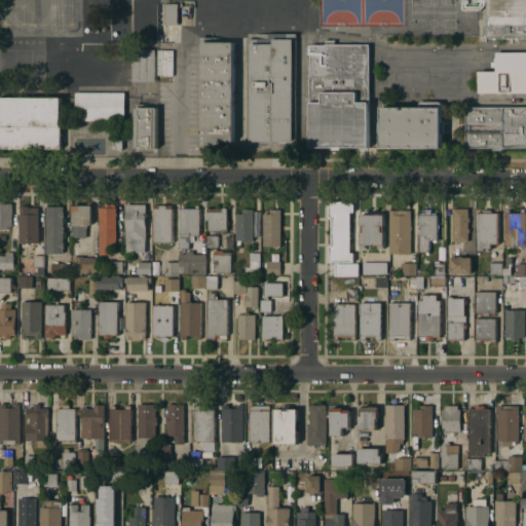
[(99,0),(99,37),(83,37),(83,0),(99,0)]
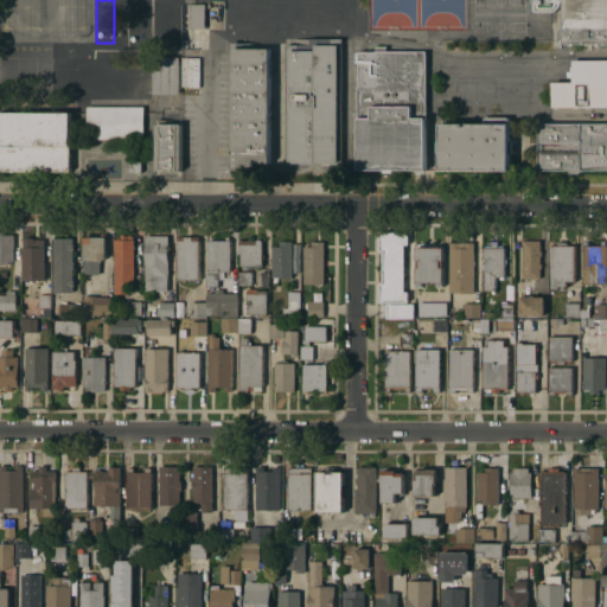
[(148,0),(148,43),(132,43),(132,0),(148,0)]
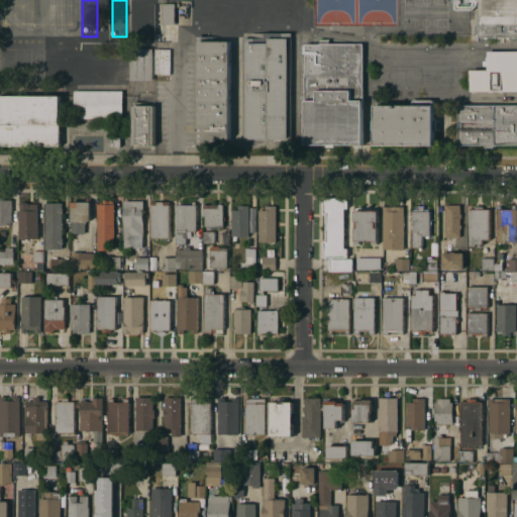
[(144,0),(144,34),(130,34),(130,0),(144,0)]
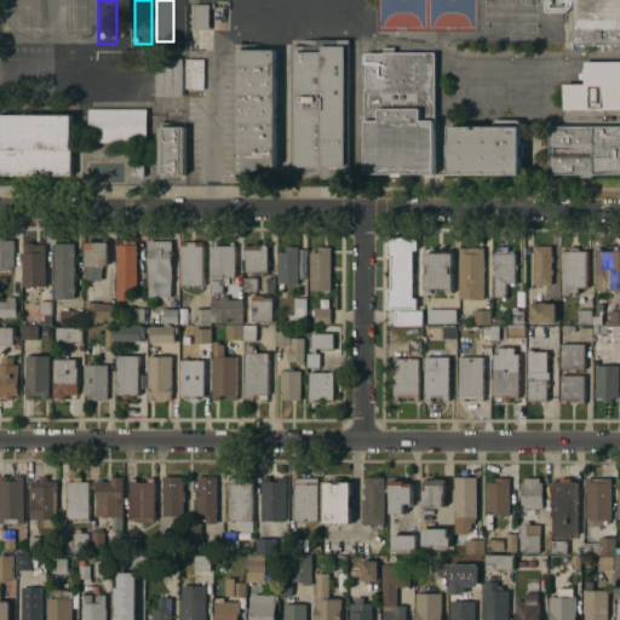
[(287,0),(287,16),(239,16),(239,0),(287,0)]
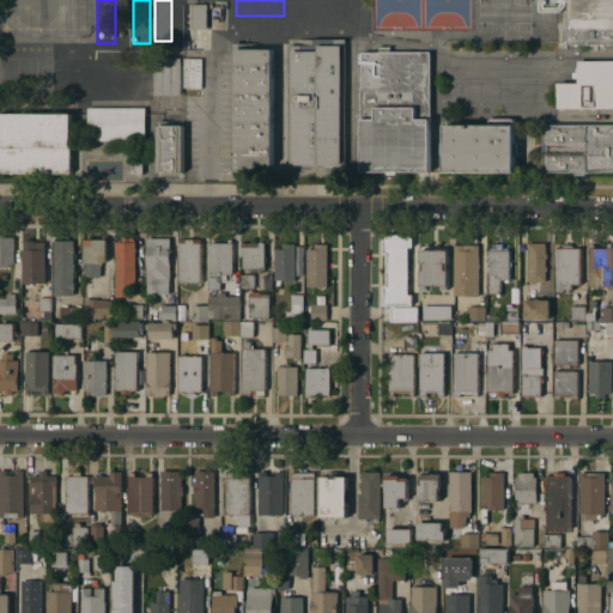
[(314,0),(314,19),(293,19),(293,0),(314,0)]
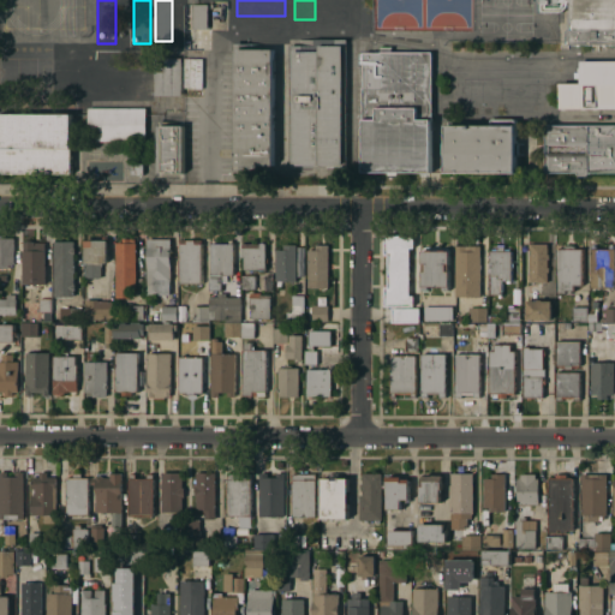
[(344,0),(344,27),(323,27),(323,0),(344,0)]
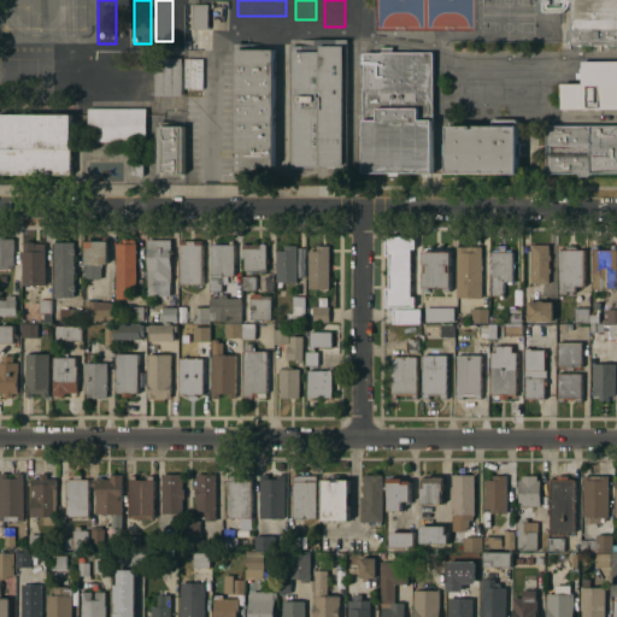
[(570,0),(539,0),(540,12),(564,12),(563,3),(571,3),(570,0)]
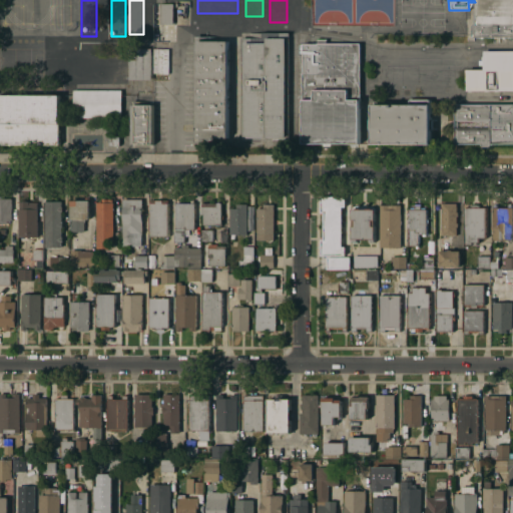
[(512,36),(498,36),(498,38),(493,38),(493,36),(473,36),(473,24),(476,24),(476,0),(512,0),(512,36)]
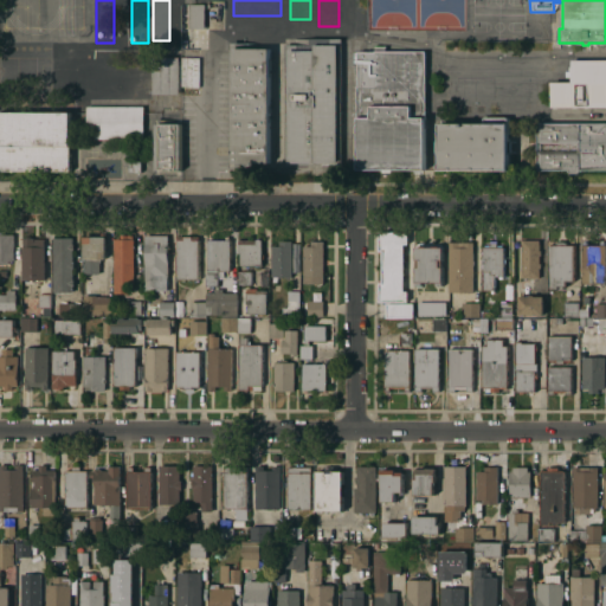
[(188,27),(188,4),(204,4),(204,27),(188,27)]
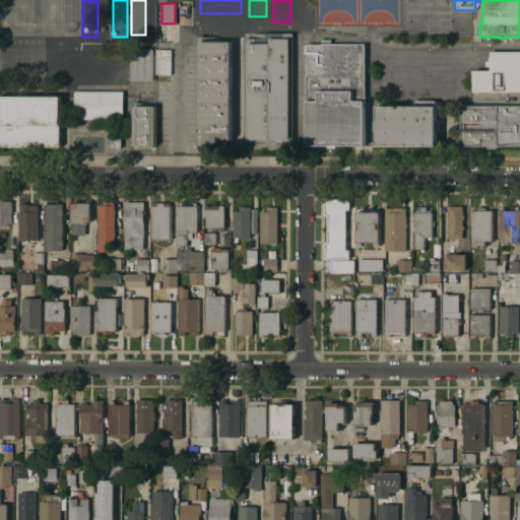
[(293,141),(286,141),(286,138),(270,138),(270,139),(249,139),(244,139),(245,38),(265,38),(265,31),(293,33),(293,141)]
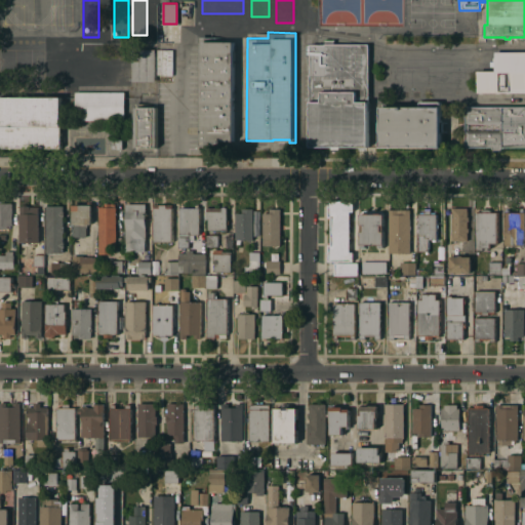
[(233,140),(204,140),(204,145),(199,145),(200,36),(204,36),(204,41),(233,41),(233,140)]
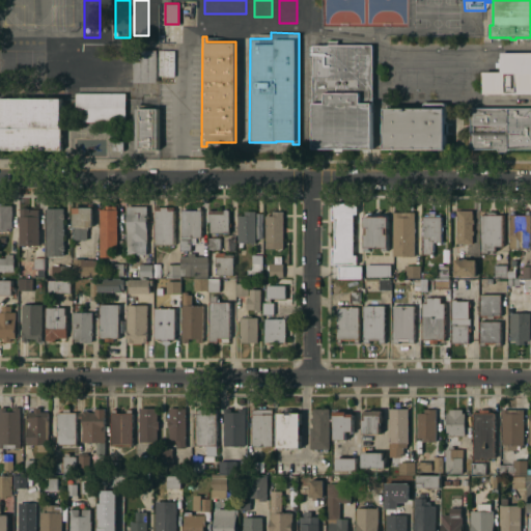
[(341,148),(341,149),(333,149),(333,147),(313,147),(313,103),(312,103),(312,63),(310,63),(310,57),(313,57),(313,44),(328,44),(328,39),(337,39),(337,44),(372,44),(371,148),(341,148)]
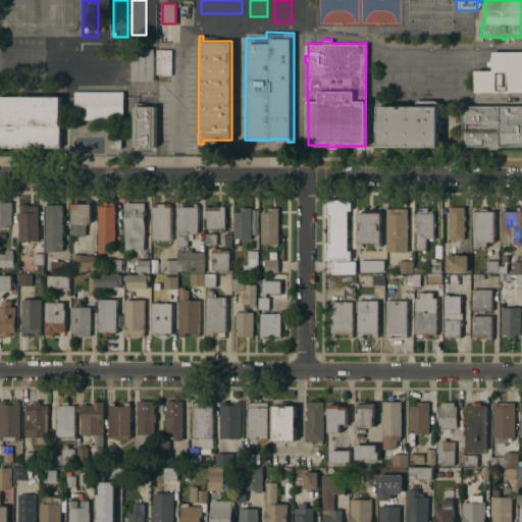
[(154,81),(132,81),(132,48),(154,48),(154,81)]
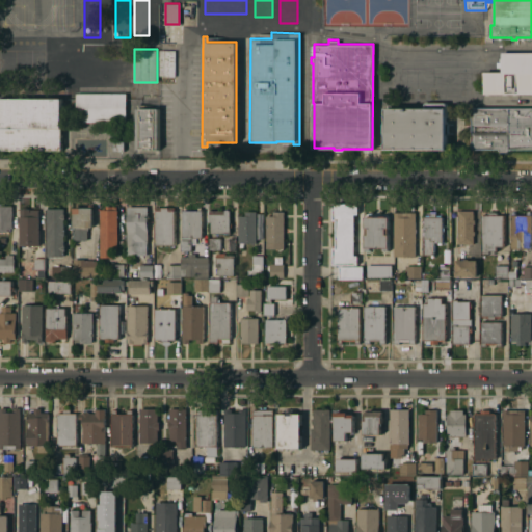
[(159,50),(174,50),(174,76),(159,76),(159,50)]
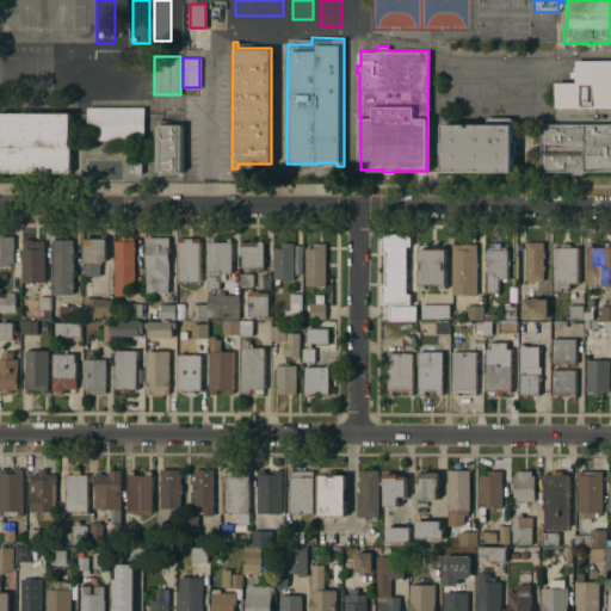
[(610,107),(555,107),(555,81),(575,81),(575,71),(573,71),(573,66),(575,66),(575,59),(610,59),(610,107)]
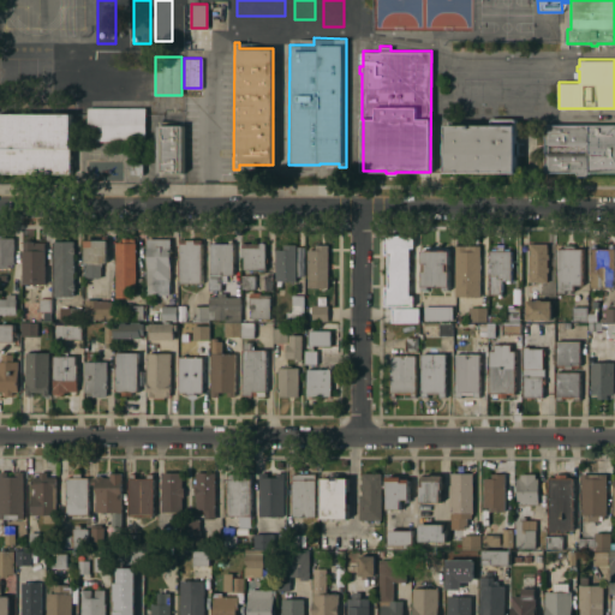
[(145,139),(88,139),(88,107),(145,107),(145,139)]
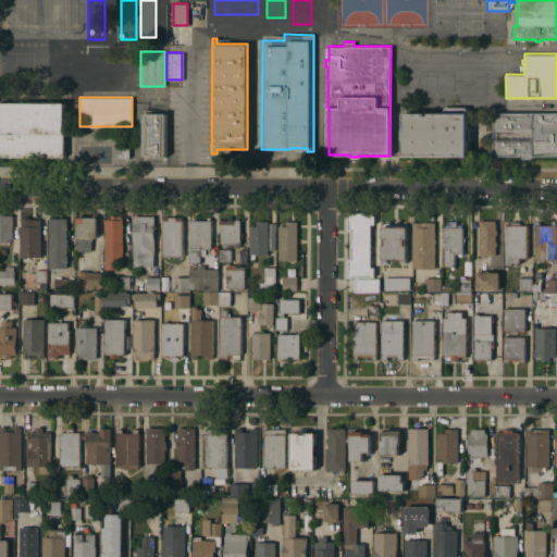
[(0,102),(64,102),(64,157),(0,157),(0,102)]
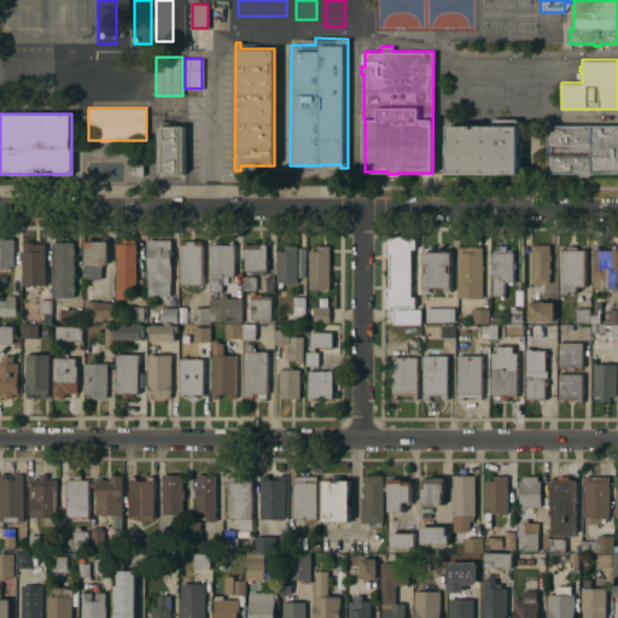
[(447,173),(447,155),(444,155),(444,141),(448,141),(448,124),(494,124),(494,118),(519,118),(518,143),(522,143),(522,155),(518,155),(518,173),(447,173)]
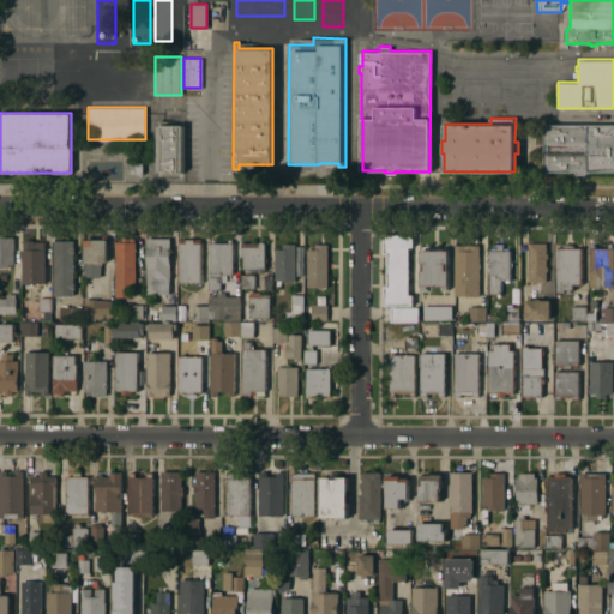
[(162,120),(162,125),(182,125),(182,172),(162,172),(162,175),(157,175),(157,120),(162,120)]
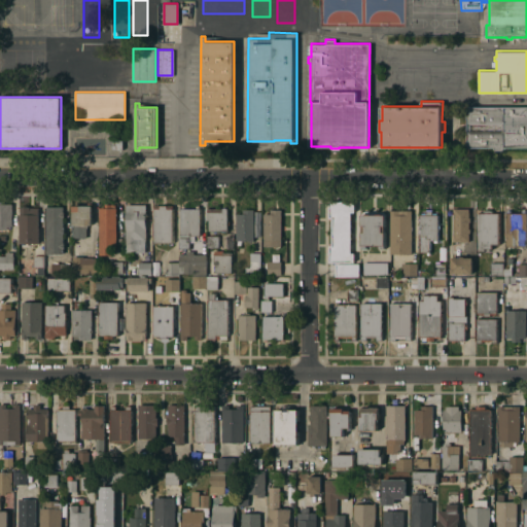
[(526,147),(504,147),(502,149),(496,149),(494,147),(466,147),(467,106),(526,106),(526,147)]
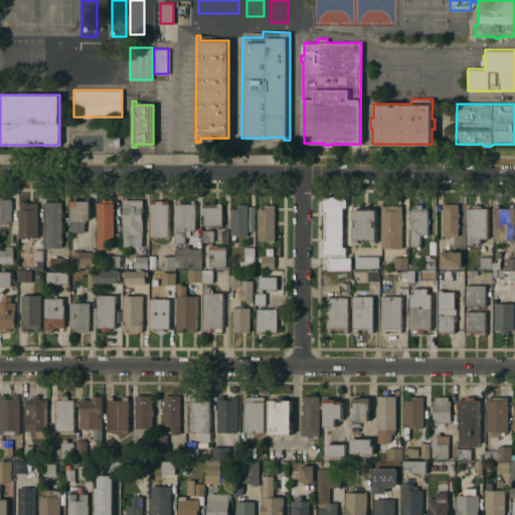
[(0,196),(2,196),(2,198),(11,199),(11,221),(6,221),(6,224),(0,224),(0,196)]
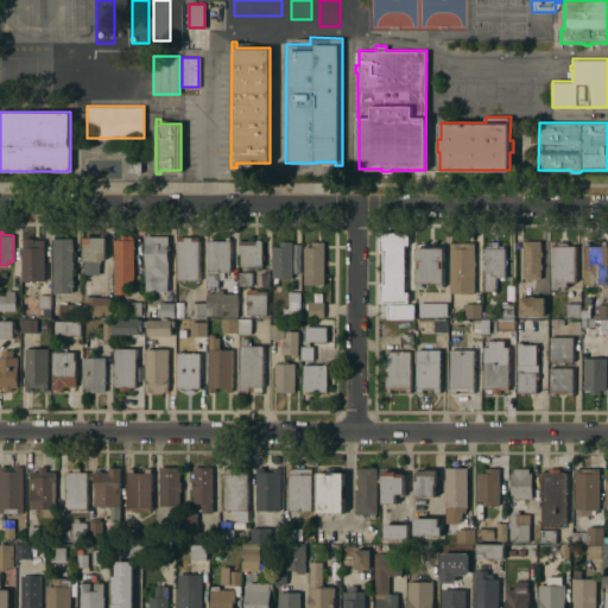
[(404,292),(407,292),(407,302),(380,301),(380,279),(384,279),(384,253),(380,253),(380,232),(407,233),(407,244),(404,244),(404,292)]
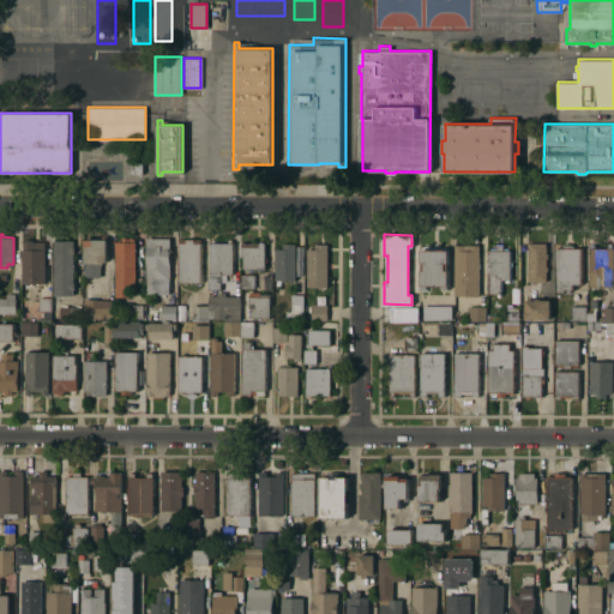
[(84,239),(101,239),(101,236),(107,236),(107,262),(100,262),(100,276),(84,276),(84,239)]
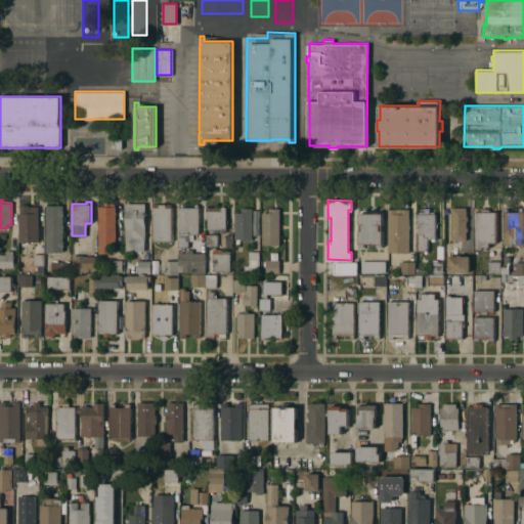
[(115,246),(111,246),(111,253),(98,253),(98,206),(103,206),(103,203),(114,203),(114,206),(115,206),(115,246)]
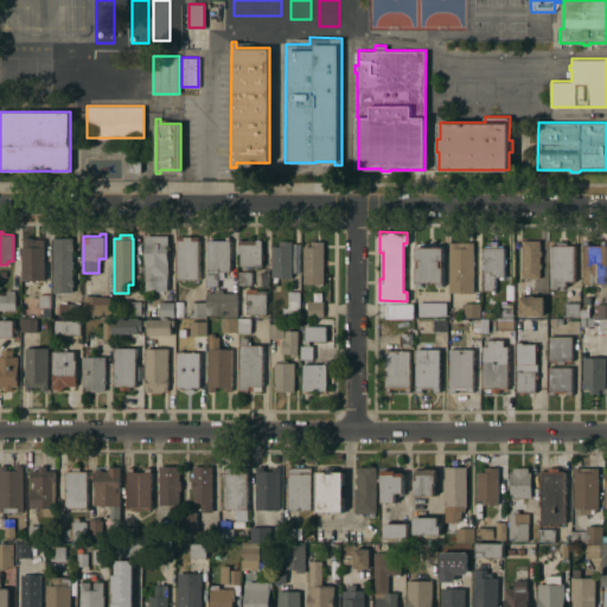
[(167,276),(167,291),(145,291),(145,235),(168,235),(167,276)]
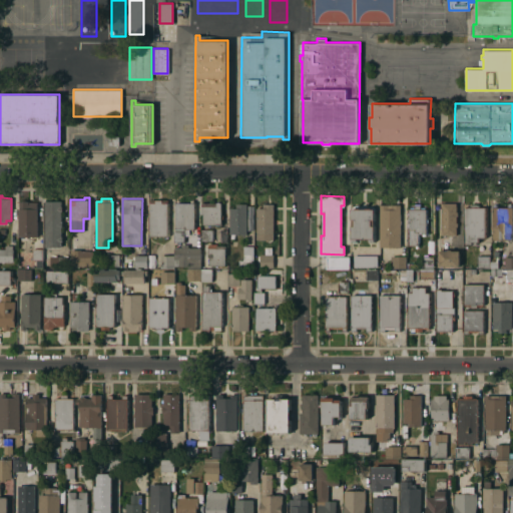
[(167,235),(149,235),(149,199),(167,199),(167,235)]
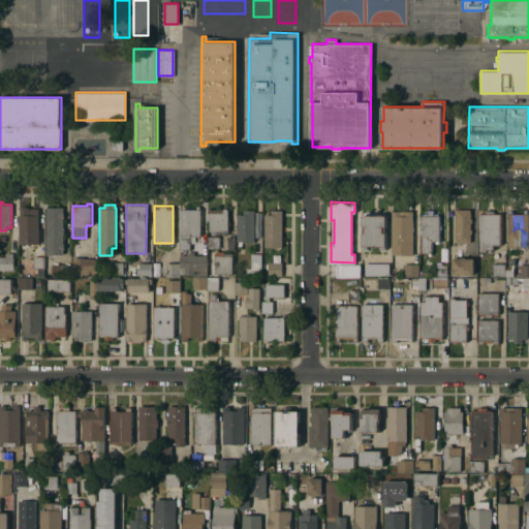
[(182,206),(186,206),(186,209),(196,209),(196,206),(200,206),(200,236),(181,236),(182,206)]
